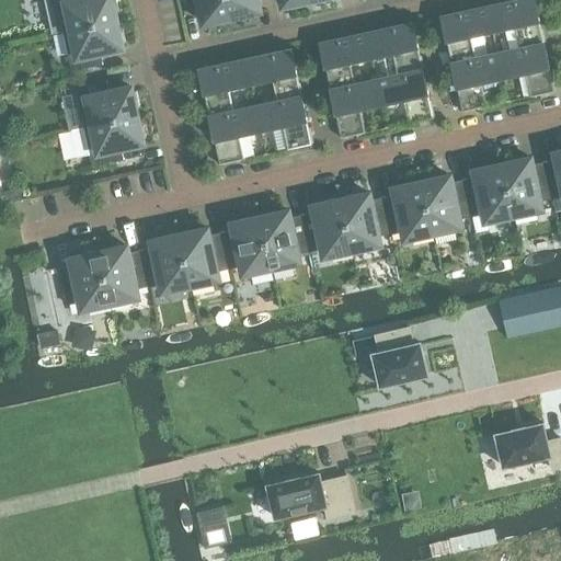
[(56,0),(64,31),(117,19),(115,12),(119,11),(116,0),(56,0)]
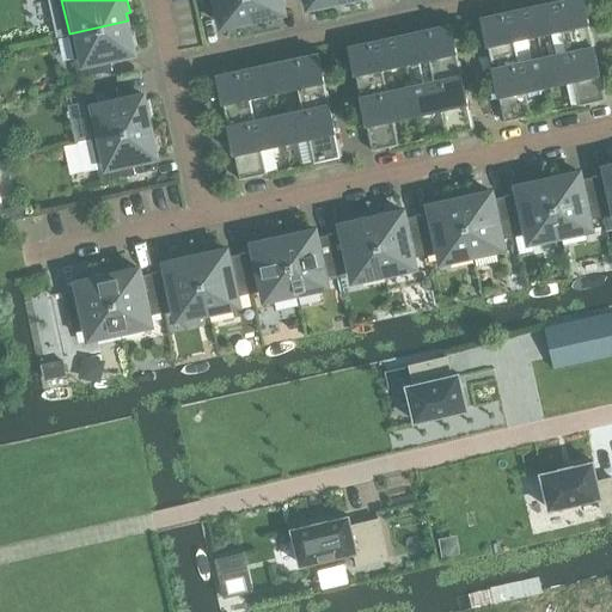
[(249,0),(203,0),(204,4),(218,1),(222,25),(228,24),(228,28),(246,24),(245,20),(254,18),(249,0)]
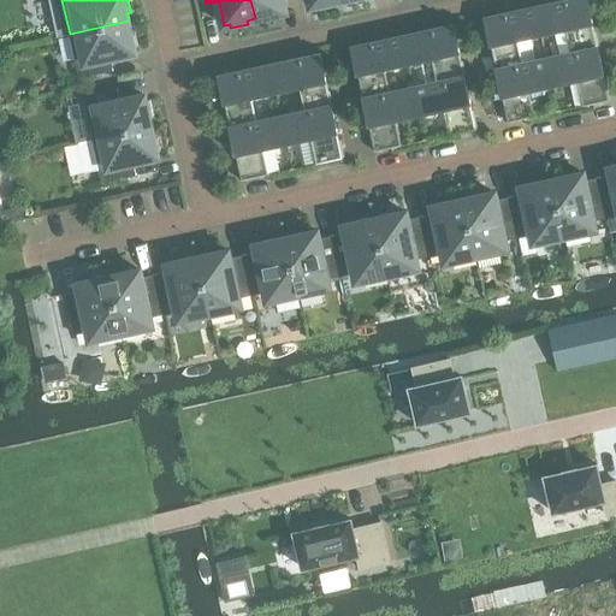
[(250,0),(255,18),(262,17),(264,21),(280,17),(280,13),(285,12),(282,0),(250,0)]
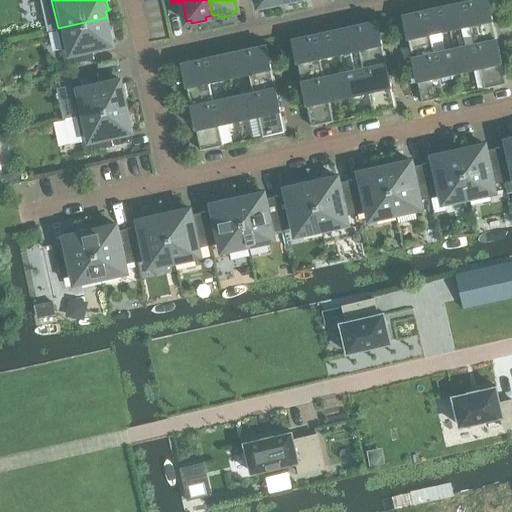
[(470,0),(446,5),(451,26),(470,22),(475,44),(497,39),(488,0),(470,0)]
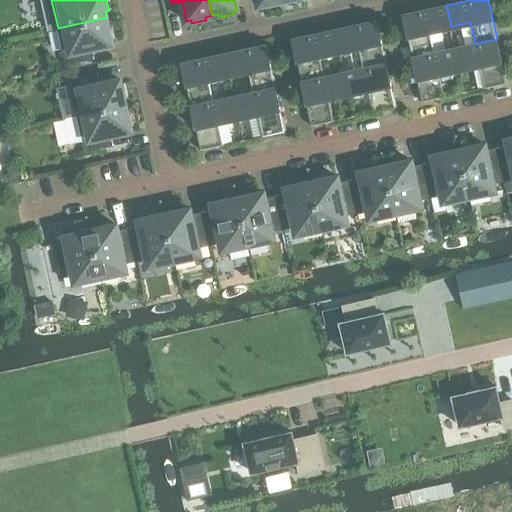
[(413,57),(444,50),(439,28),(451,26),(446,5),(403,15),(413,57)]
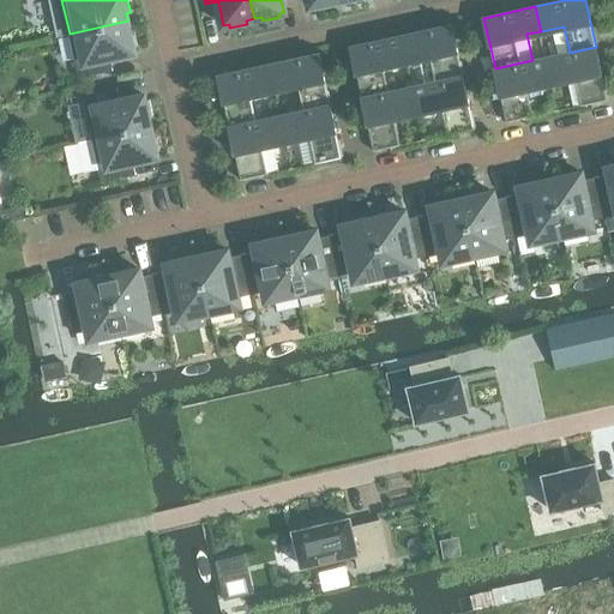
[(138,46),(134,29),(130,29),(128,20),(70,34),(79,78),(113,70),(110,56),(134,52),(134,47),(138,46)]
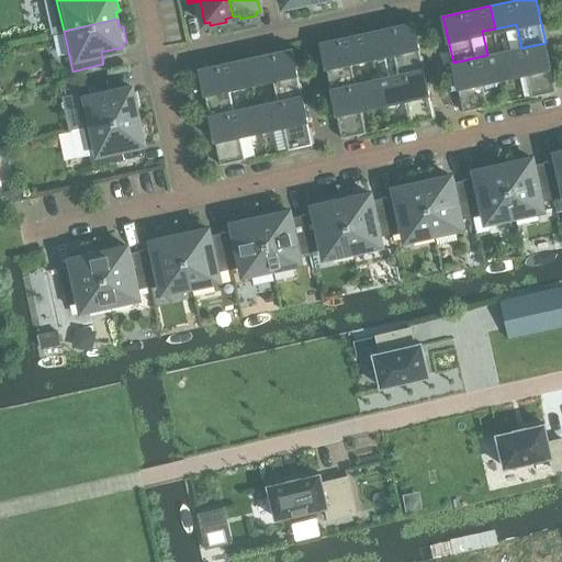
[(369,32),(373,55),(395,51),(400,74),(424,69),(414,22),(369,32)]
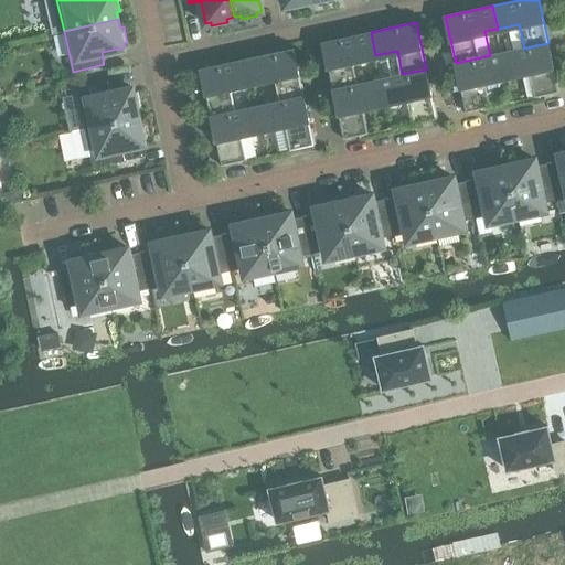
[(333,89),(356,84),(351,60),(375,55),(371,32),(323,43),(333,89)]
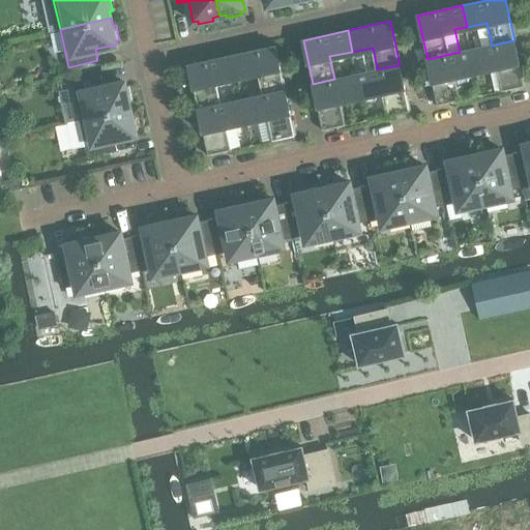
[(492,46),(471,50),(476,72),(496,68),(501,91),(524,86),(514,40),(492,46)]
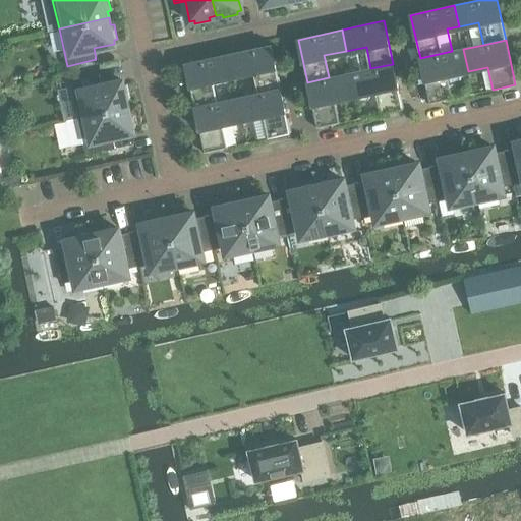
[(271,45),(229,54),(233,75),(253,71),(257,93),(280,88),(277,74),(271,45)]
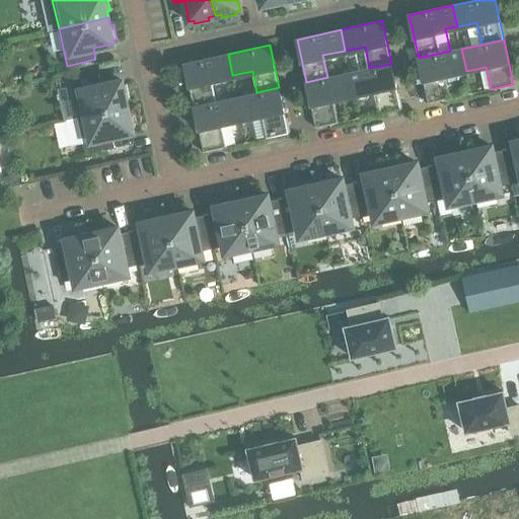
[(461,49),(450,52),(450,51),(419,58),(428,102),(450,97),(445,75),(466,71),(461,49)]
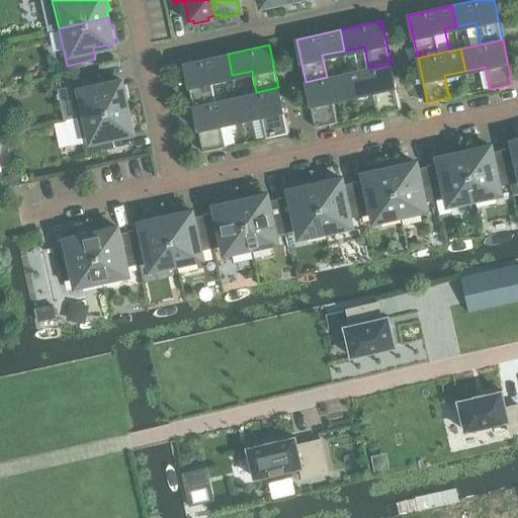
[(228,54),(184,64),(193,105),(214,101),(210,80),(232,75),(228,54)]
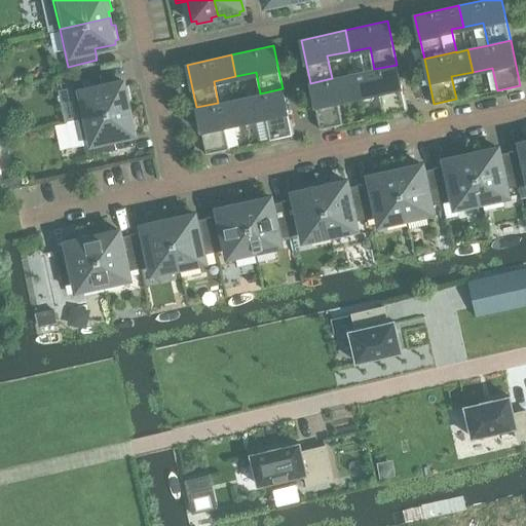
[(374,69),(375,71),(354,75),(359,97),(379,92),(383,115),(407,110),(397,65),(374,69)]
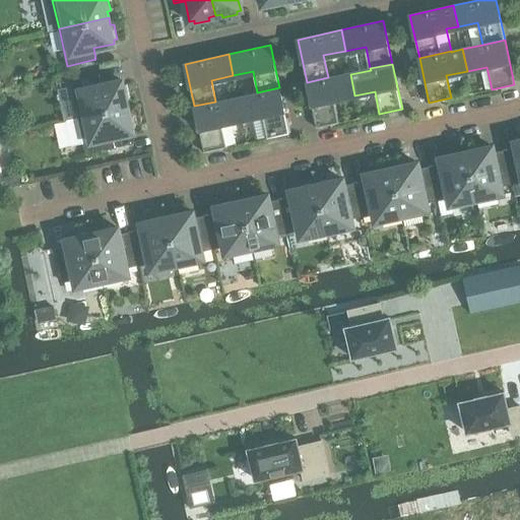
[(70,80),(78,117),(128,106),(126,99),(129,99),(126,84),(123,84),(122,80),(102,84),(99,74),(70,80)]
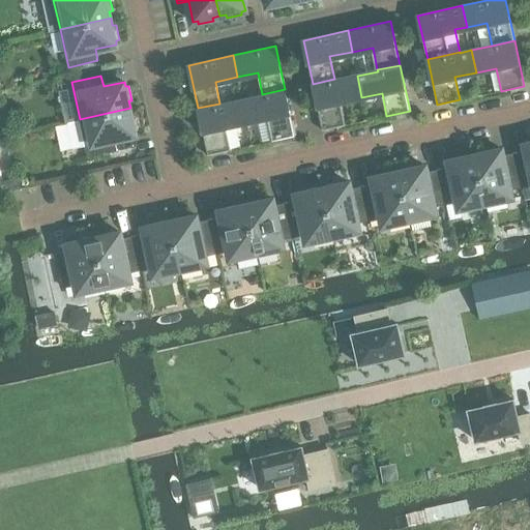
[(357,76),(334,80),(334,79),(313,84),(323,129),(346,124),(341,101),(361,97),(357,76)]
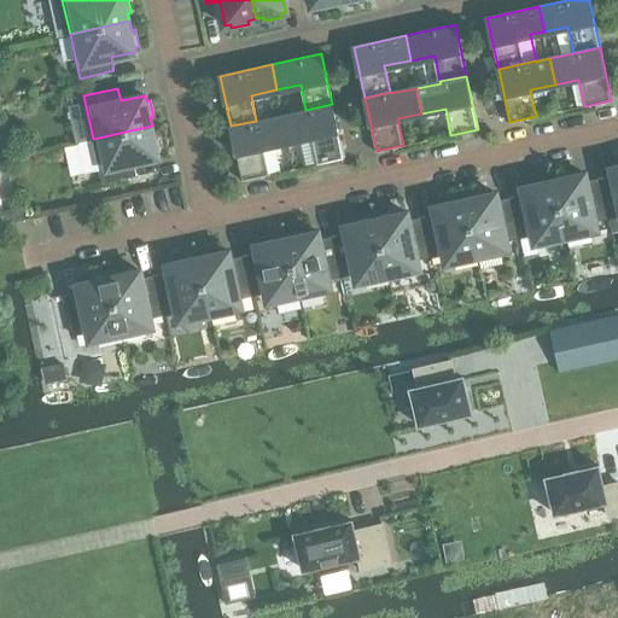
[(307,111),(283,116),(289,143),(298,140),(299,140),(304,165),(318,163),(318,164),(344,158),(332,104),(305,110),(307,111)]
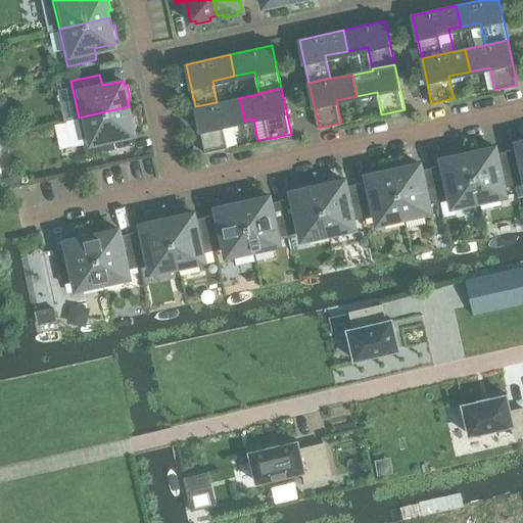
[(217,102),(195,106),(205,152),(228,148),(223,125),(244,121),(239,98),(218,103),(217,102)]
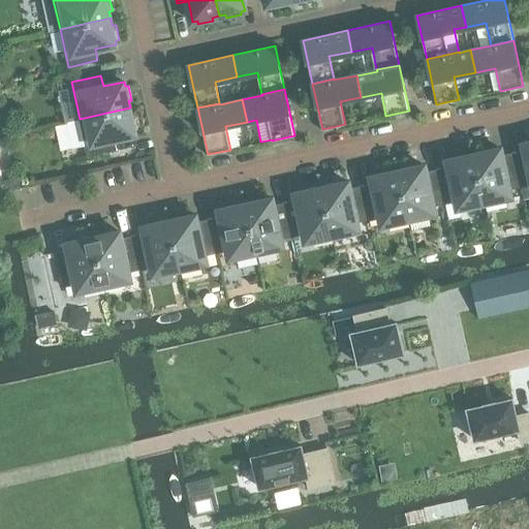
[(130,107),(80,119),(67,122),(72,148),(85,145),(87,156),(117,150),(115,138),(135,134),(134,129),(138,129),(134,114),(131,115),(130,107)]
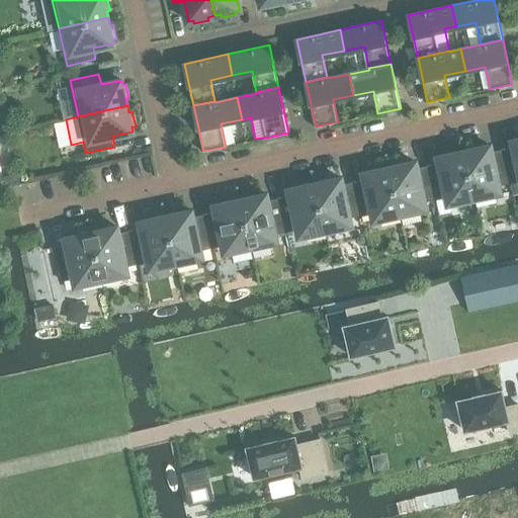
[(514,147),(503,149),(510,182),(517,180),(517,139),(513,141),(514,147)]
